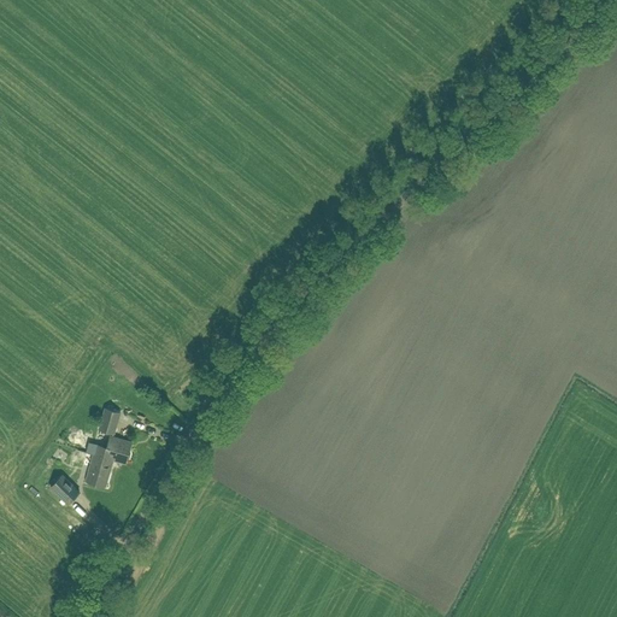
[(119,411),(105,407),(99,428),(113,433),(119,411)]
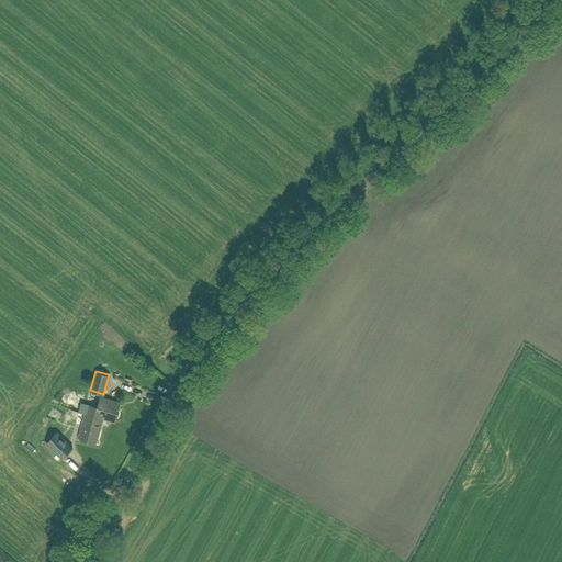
[(64,393),(59,400),(65,404),(69,397),(64,393)]
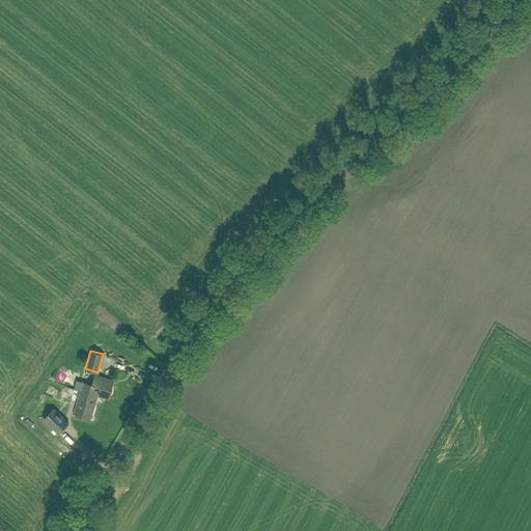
[(82,382),(79,391),(85,393),(86,391),(96,394),(96,395),(108,397),(108,395),(111,394),(112,390),(110,388),(113,380),(94,374),(91,384),(82,382)]
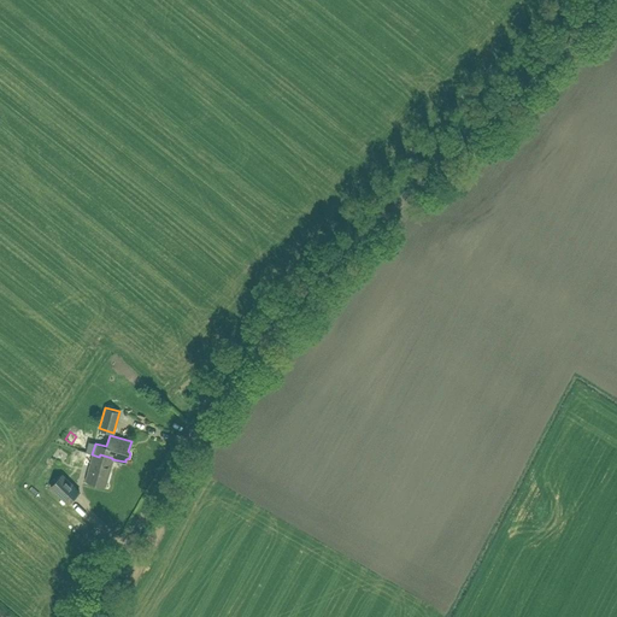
[(99,457),(92,454),(84,480),(105,486),(112,459),(112,458),(100,454),(99,457)]
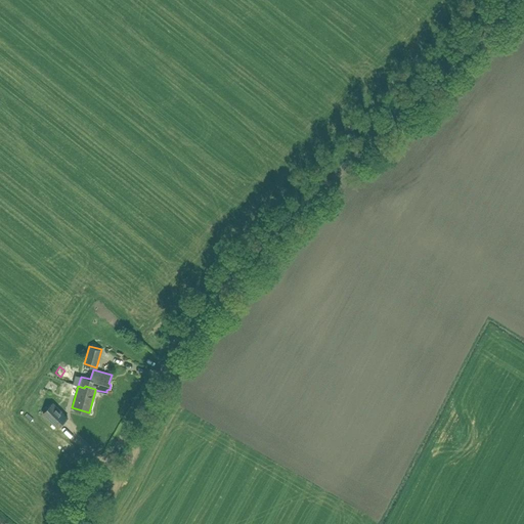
[(56,427),(62,422),(67,417),(52,402),(42,412),(56,427)]
